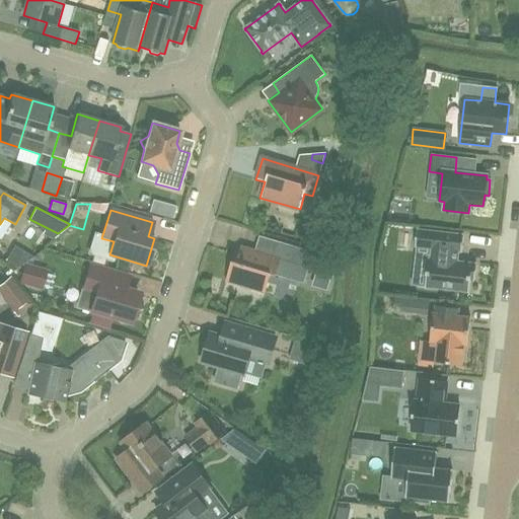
[(428,258),(425,286),(424,288),(472,293),(475,264),(457,262),(458,251),(461,252),(463,235),(416,229),(415,246),(417,247),(431,248),(430,258),(428,258)]
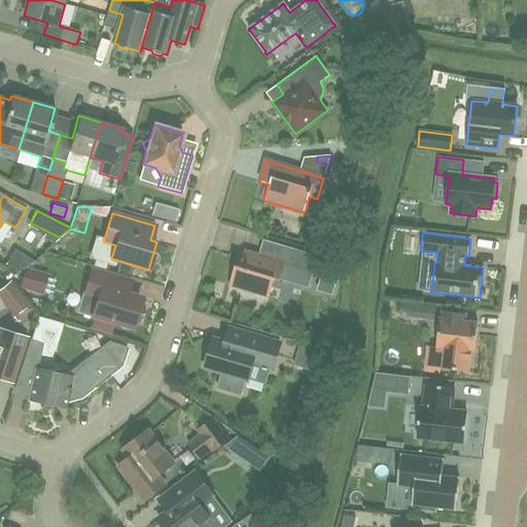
[(311,254),(283,245),(278,260),(259,254),(245,250),(240,267),(235,266),(229,285),(269,297),(274,278),(308,288),(314,269),(308,268),(311,254)]
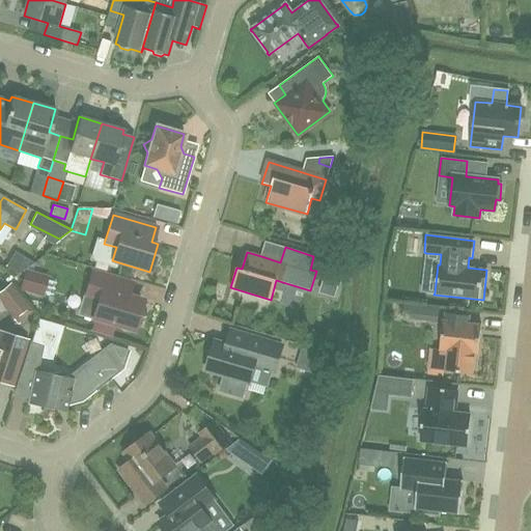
[(328,261),(322,281),(338,286),(343,267),(328,261)]
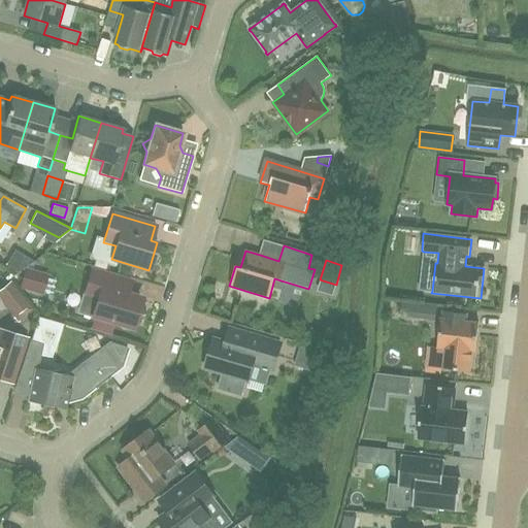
[(50,275),(26,269),(21,289),(43,295),(50,275)]
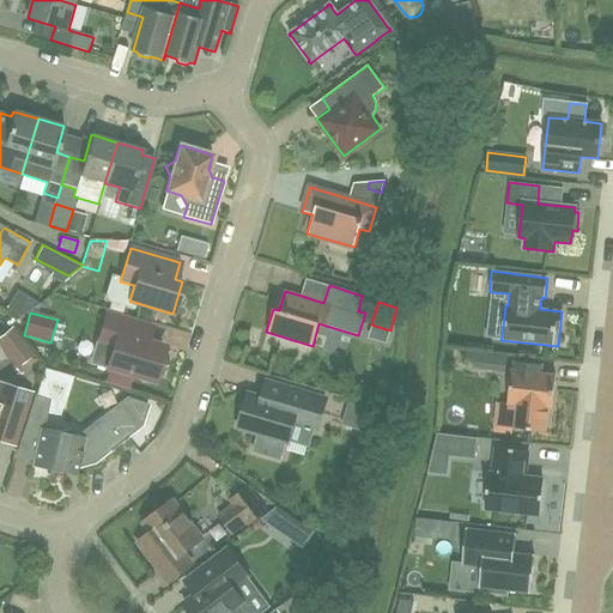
[(152,380),(162,347),(146,343),(151,327),(107,314),(92,362),(110,368),(107,380),(127,386),(131,374),(152,380)]
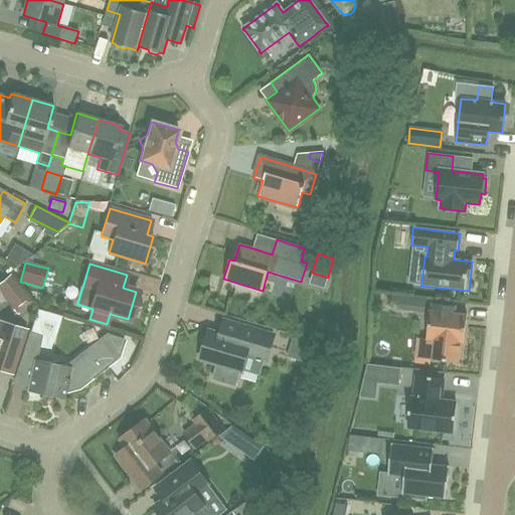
[(30,303),(27,298),(9,276),(0,282),(0,292),(16,314),(30,303)]
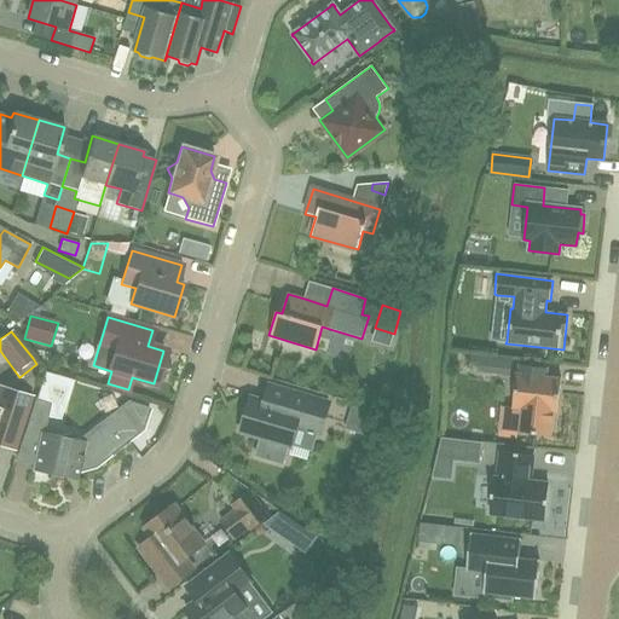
[(472,357),(469,356),(468,364),(470,365),(478,366),(478,371),(509,375),(512,359),(472,356),(472,357)]
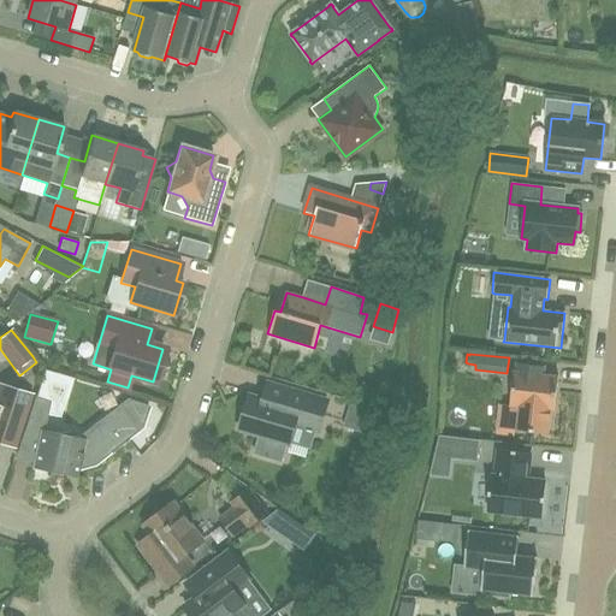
[(514,372),(509,406),(517,407),(515,430),(548,433),(551,410),(554,410),(557,377),(544,375),(544,367),(516,363),(515,372),(514,372)]
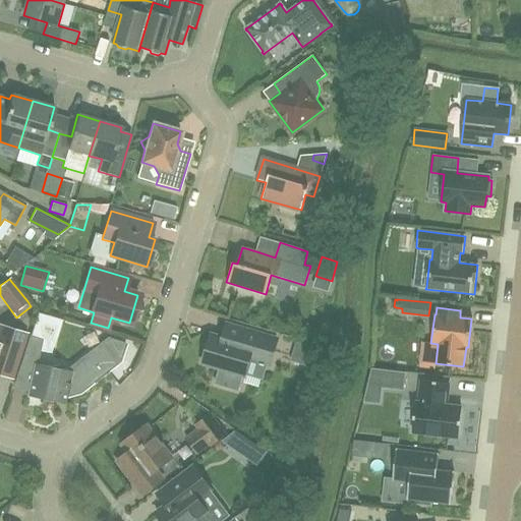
[(276,339),(242,329),(227,325),(223,339),(211,335),(203,363),(219,368),(215,384),(237,390),(242,374),(244,375),(244,374),(249,358),(268,364),(269,364),(276,339)]
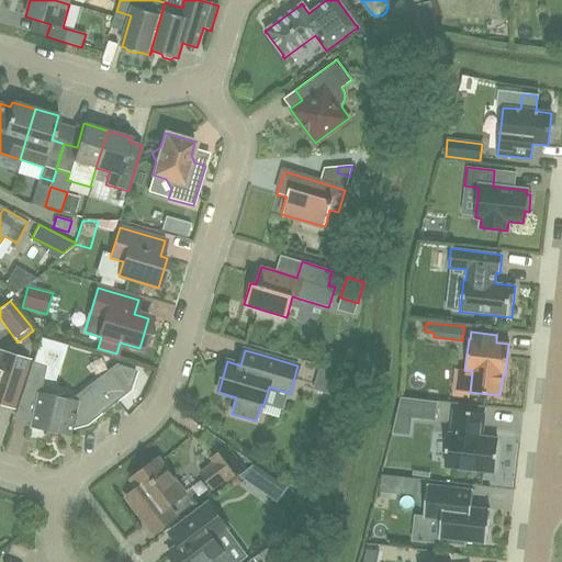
[(0,404),(12,408),(18,390),(27,360),(0,351),(0,404)]
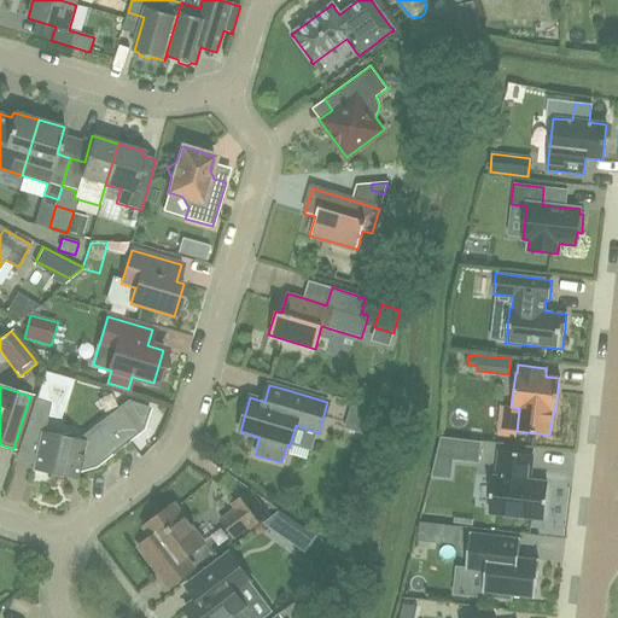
[(35,398),(28,421),(42,426),(45,426),(48,427),(52,403),(35,398)]
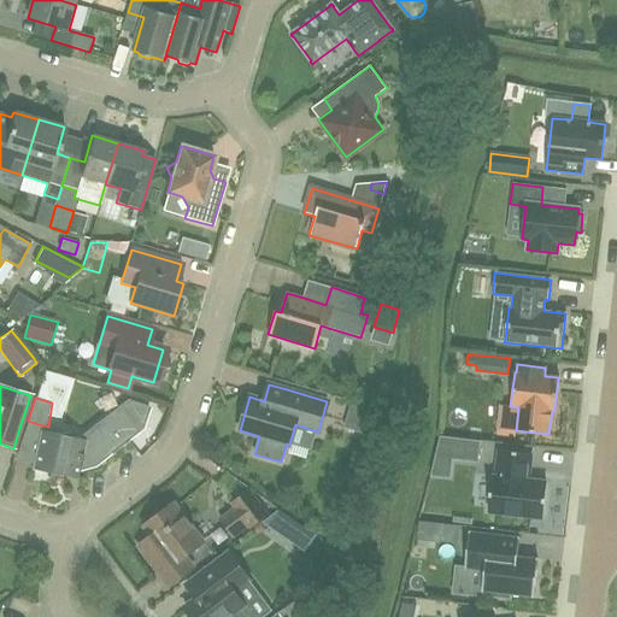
[(47,477),(58,475),(77,480),(80,469),(94,465),(110,452),(111,454),(128,441),(127,439),(141,428),(148,407),(127,400),(81,435),(74,438),(68,436),(69,432),(58,434),(40,430),(39,430),(36,444),(31,469),(47,472),(47,477)]
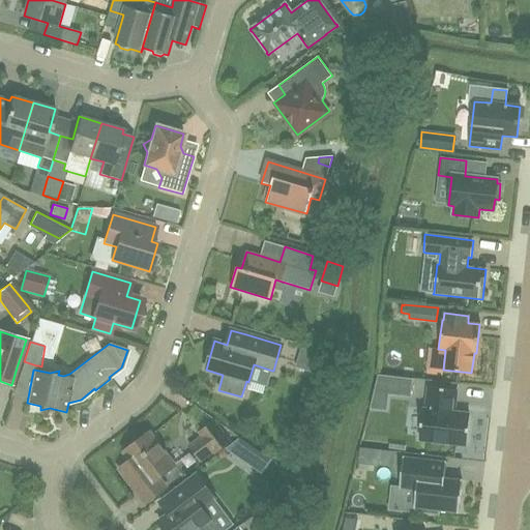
[(332,360),(300,351),(296,367),(327,377),(332,360)]
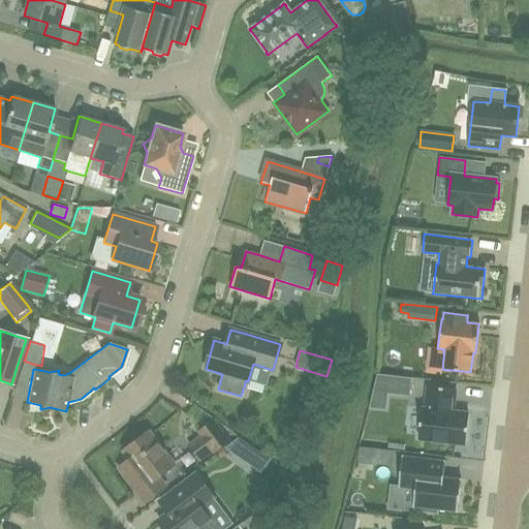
[(408,395),(410,378),(377,374),(373,391),(408,395)]
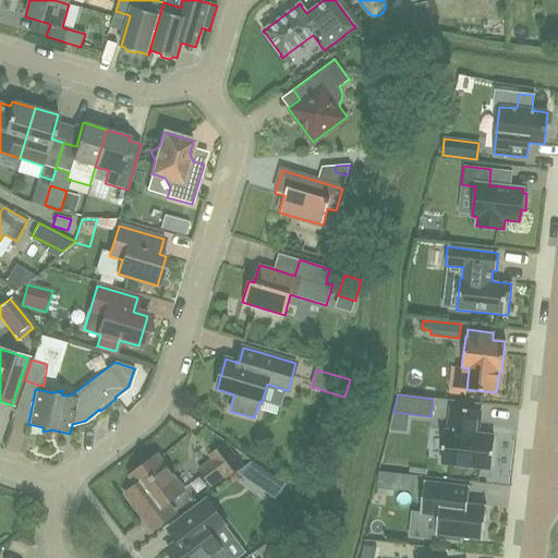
[(494,437),(476,435),(480,411),(451,408),(449,432),(445,431),(441,462),(490,468),(494,437)]
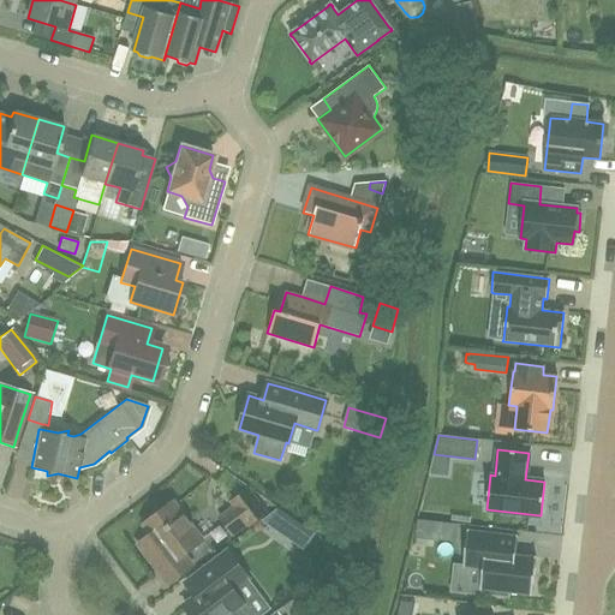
[(249,525),(264,513),(248,490),(232,502),(234,505),(218,517),(232,535),(248,523),(249,525)]
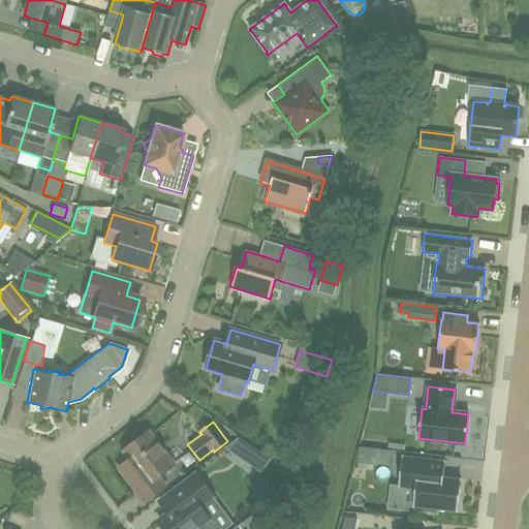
[(158,476),(174,465),(149,432),(124,450),(130,460),(119,468),(145,502),(165,487),(158,476)]
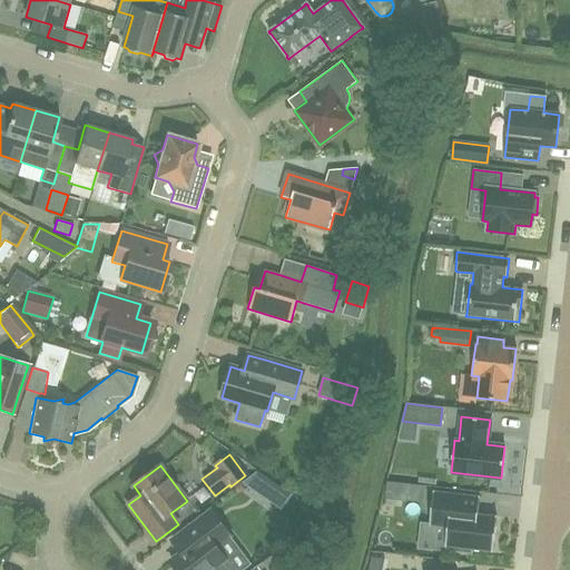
[(263,497),(264,494),(272,484),(273,482),(256,471),(242,482),(263,497)]
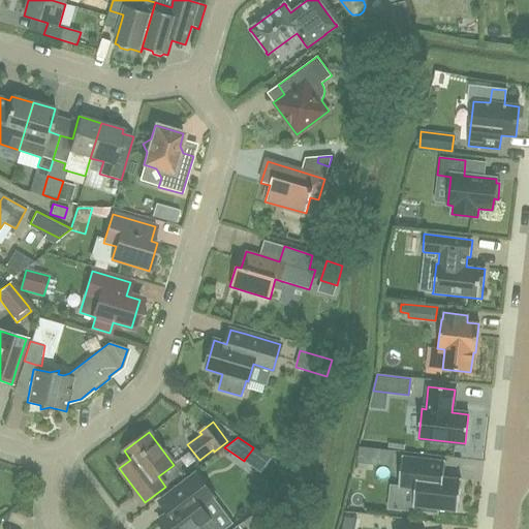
[(393,449),(379,448),(377,463),(392,465),(393,449)]
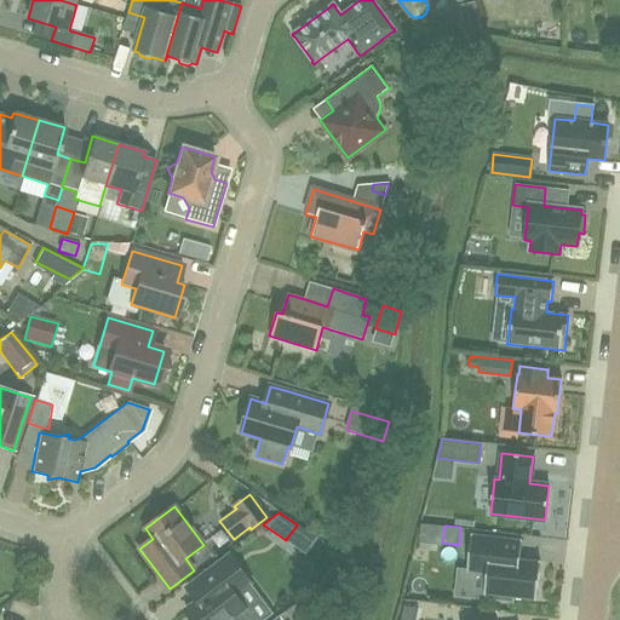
[(487,600),(514,603),(514,597),(535,600),(540,562),(520,560),(522,541),(471,535),(466,570),(486,573),(483,593),(488,593),(487,600)]
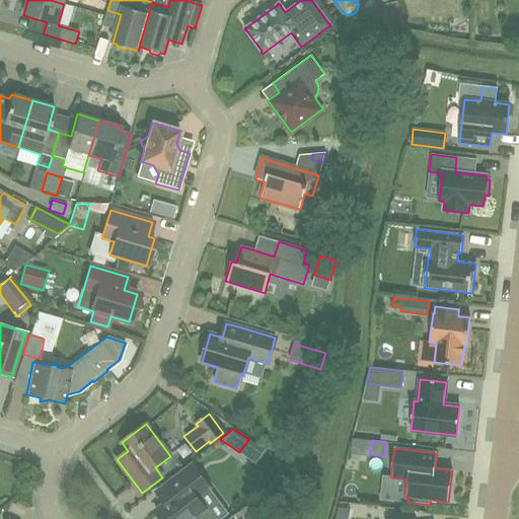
[(192,465),(171,482),(156,492),(165,504),(155,511),(161,518),(211,518),(204,510),(205,509),(196,498),(209,488),(192,465)]
